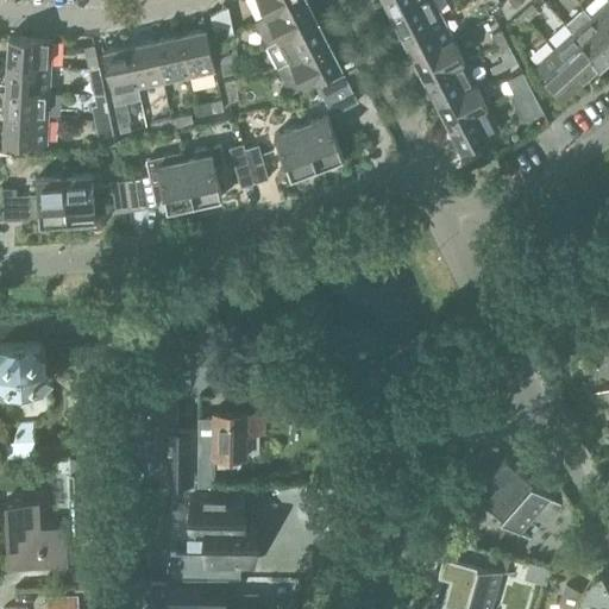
[(267,46),(280,39),(318,20),(307,0),(297,0),(267,16),(255,23),(267,46)]
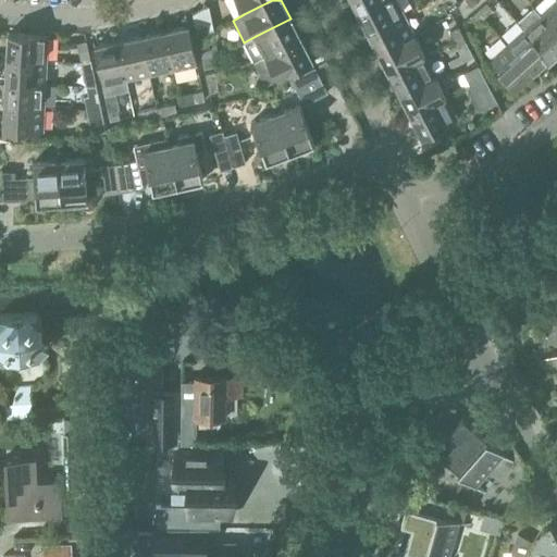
[(236,0),(244,14),(272,0),(236,0)]
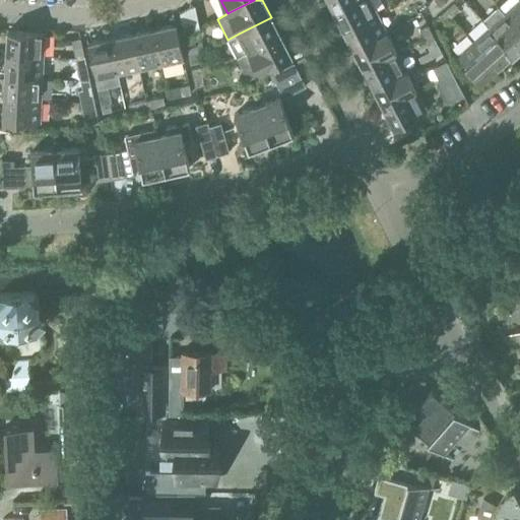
[(350,0),(328,0),(333,9),(350,0)]
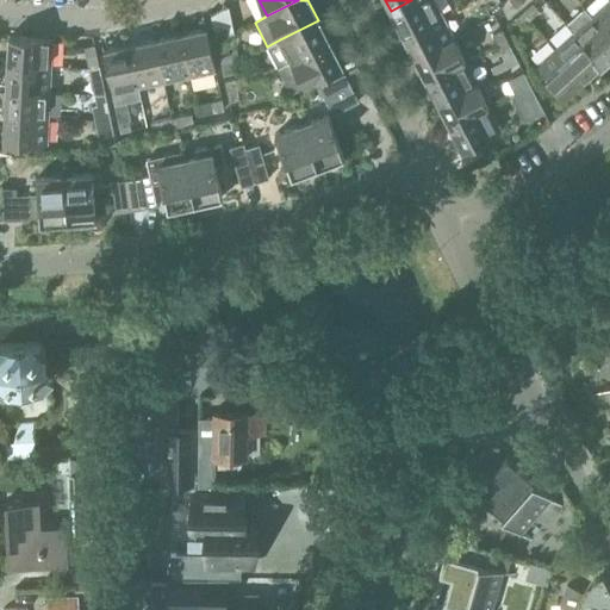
[(441,13),(434,0),(411,0),(391,11),(403,33),(441,13)]
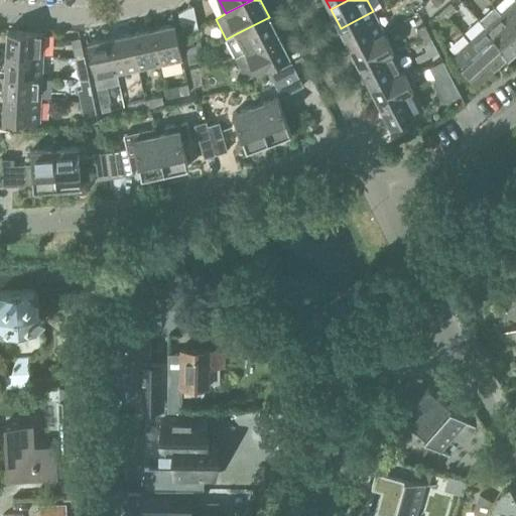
[(515,0),(502,0),(495,6),(515,28),(515,0)]
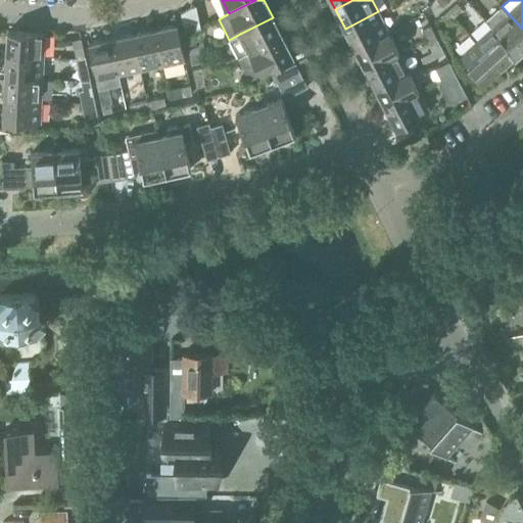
[(457,2),(449,9),(455,15),(463,8),(457,2)]
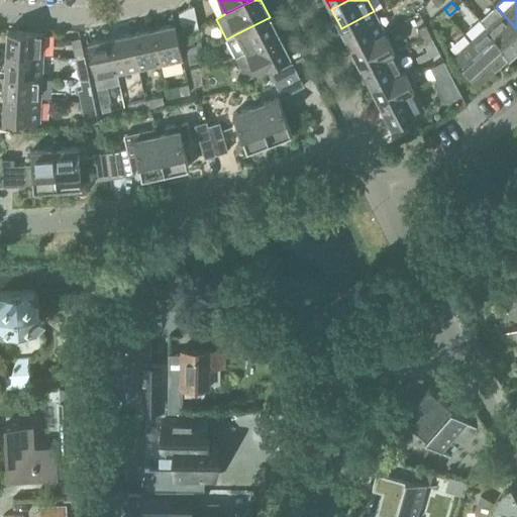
[(192,31),(198,27),(193,5),(180,12),(179,9),(178,9),(183,33),(192,31)]
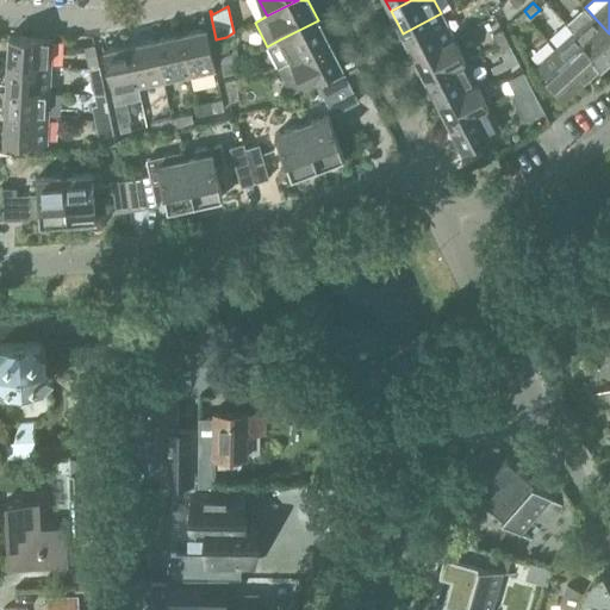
[(602,62),(609,55),(609,33),(585,7),(585,8),(584,7),(566,24),(572,31),(573,30),(602,62)]
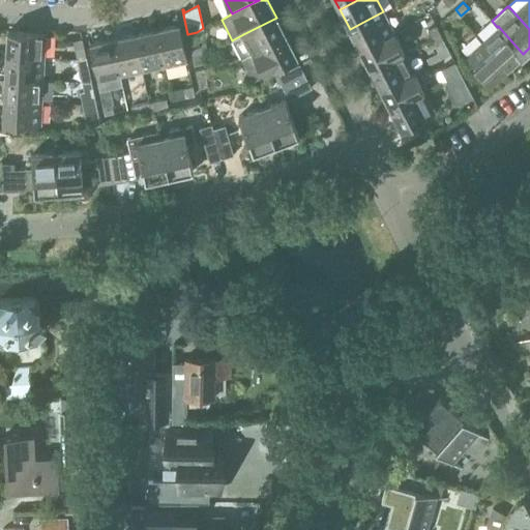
[(453,23),(461,16),(455,9),(447,17),(453,23)]
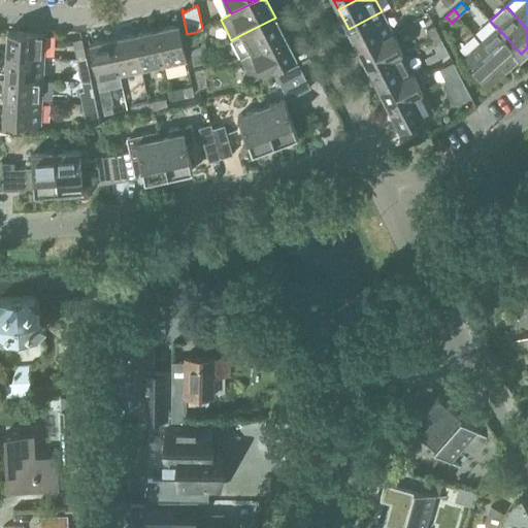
[(392,32),(382,11),(349,29),(359,50),(392,32)]
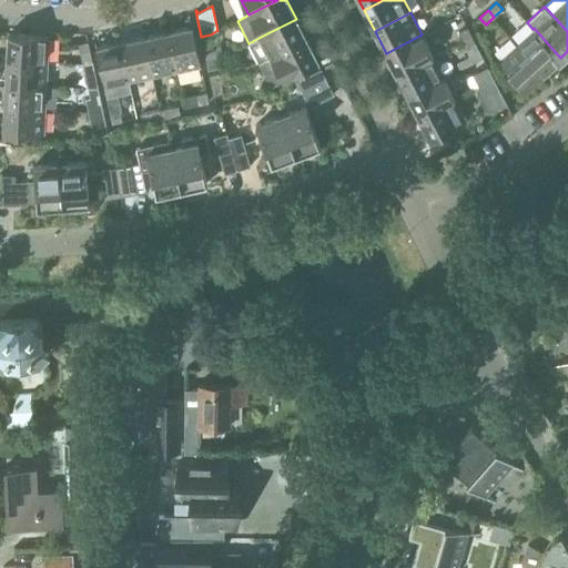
[(271,58),(306,39),(296,19),(261,37),(249,43),(259,62),(271,57),(271,58)]
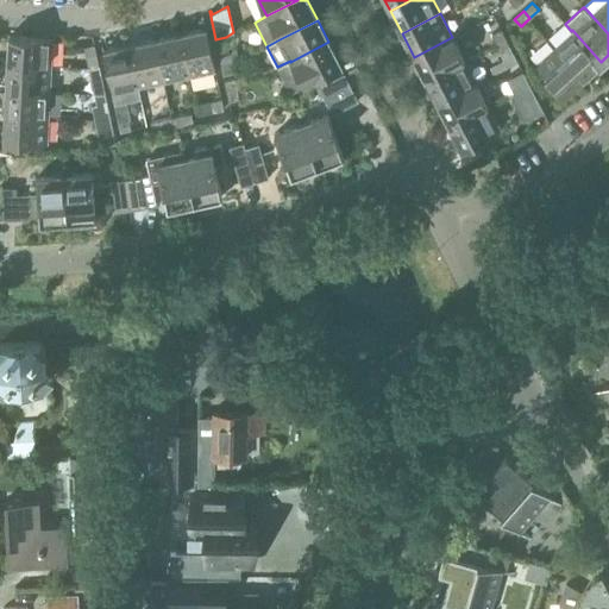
[(206,27),(180,33),(189,76),(215,70),(206,27)]
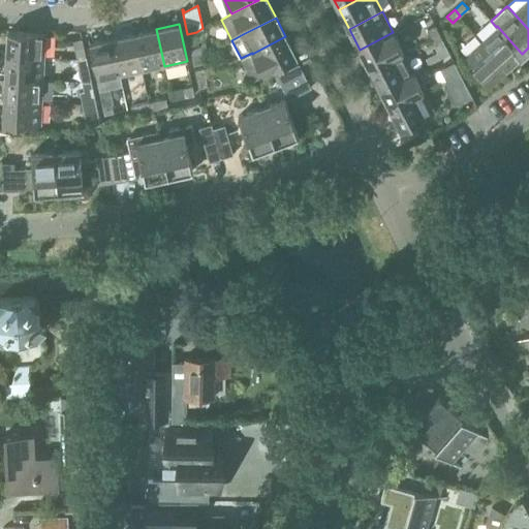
[(428,29),(432,37),(439,33),(435,26),(428,29)]
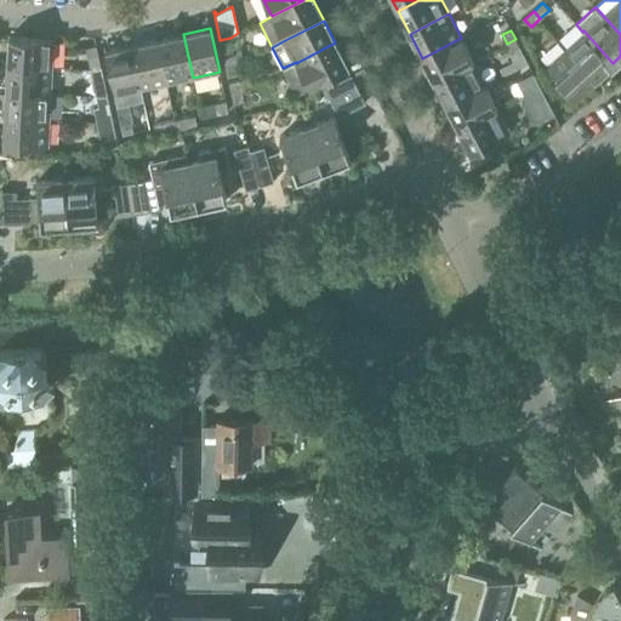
[(584,30),(582,32),(567,46),(596,79),(613,63),(584,30)]
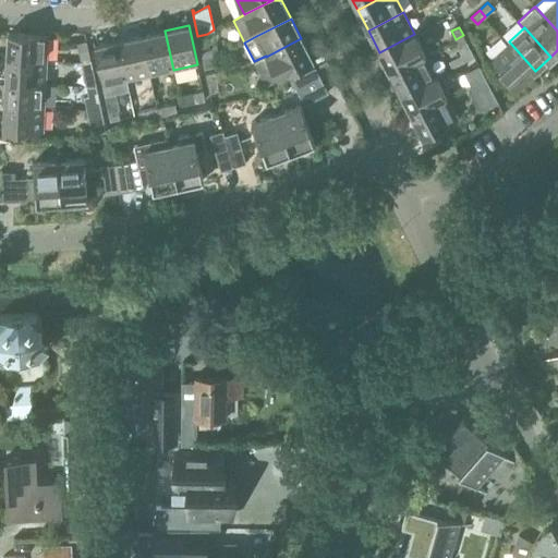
[(165,31),(142,36),(150,74),(173,70),(165,31)]
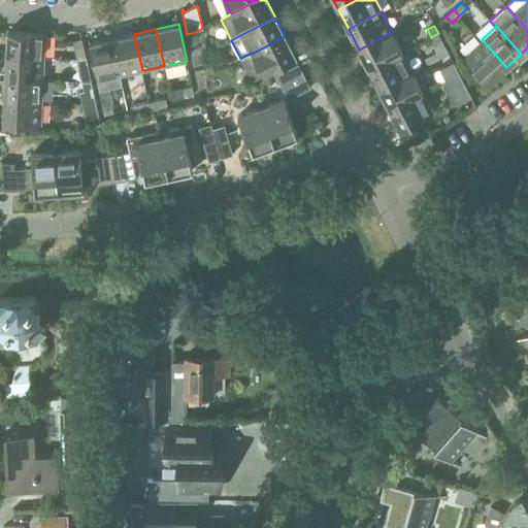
[(7,31),(6,55),(43,57),(45,33),(7,31)]
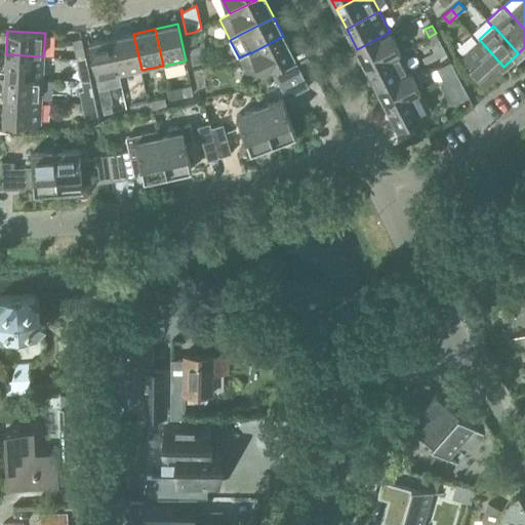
[(186,34),(188,42),(197,40),(195,32),(186,34)]
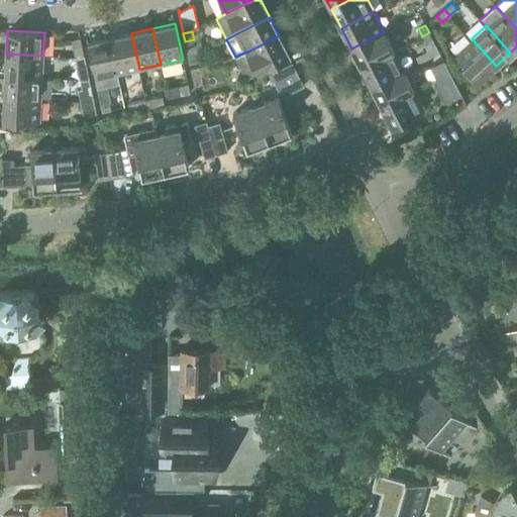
[(351,48),(362,68),(394,50),(384,31),(351,48)]
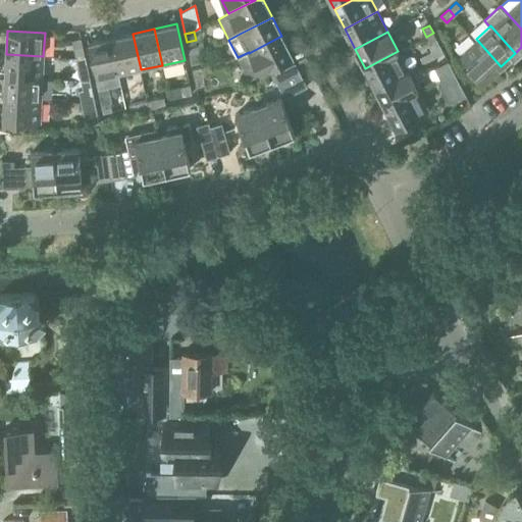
[(429,45),(437,41),(433,33),(426,37),(429,45)]
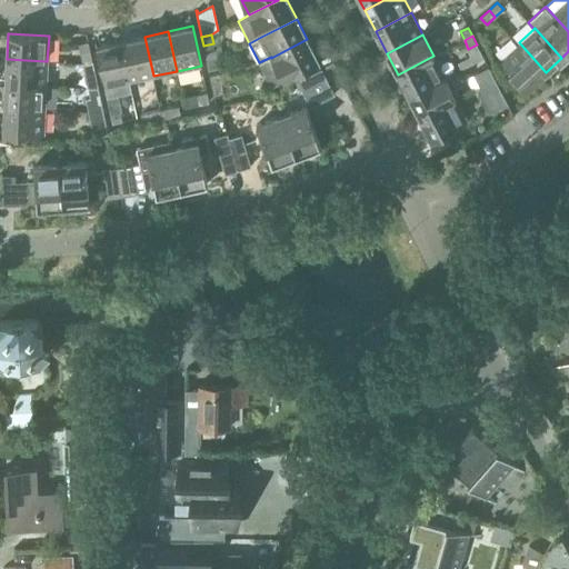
[(145,37),(121,41),(129,81),(153,76),(145,37)]
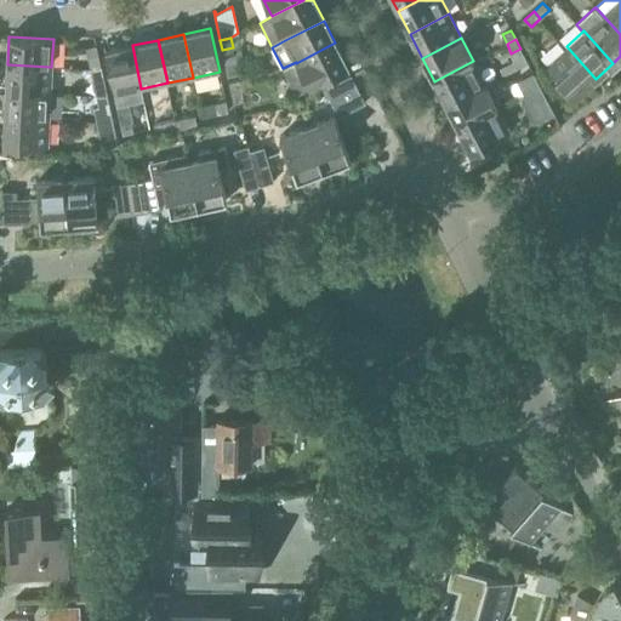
[(348,68),(335,43),(296,63),(296,62),(283,68),(296,95),(348,68)]
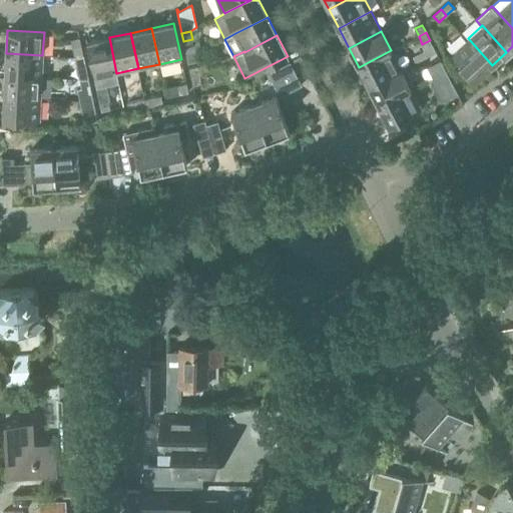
[(70,39),(74,56),(83,54),(79,37),(70,39)]
